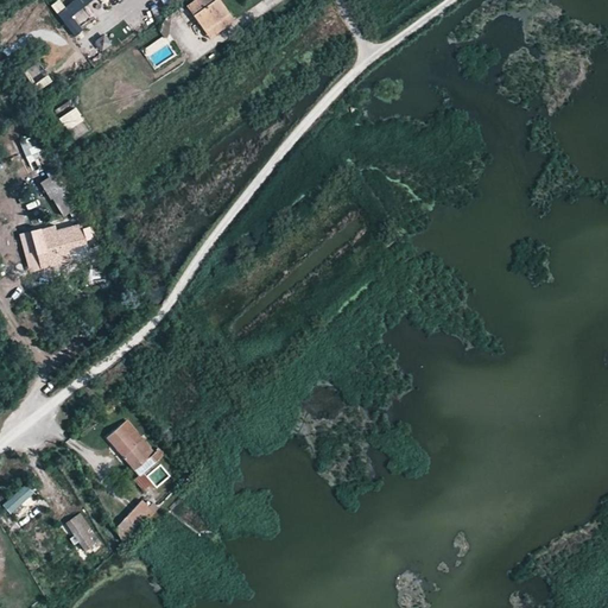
[(100,0),(73,0),(55,13),(73,37),(108,12),(100,0)]
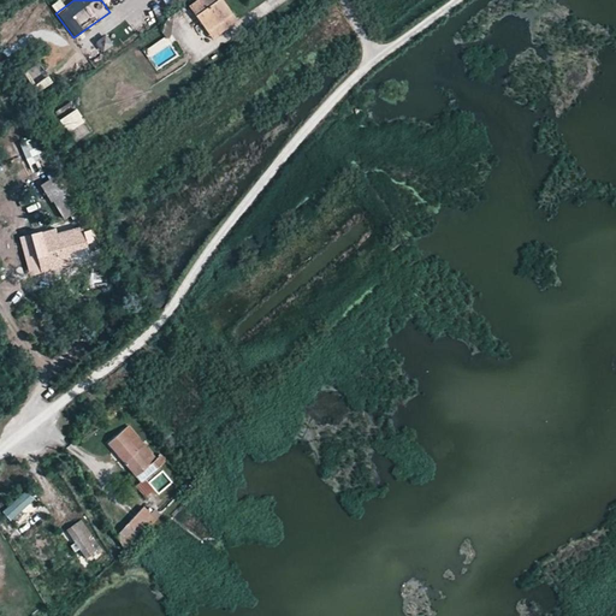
[(199,0),(190,7),(207,30),(231,13),(220,0),(199,0)]
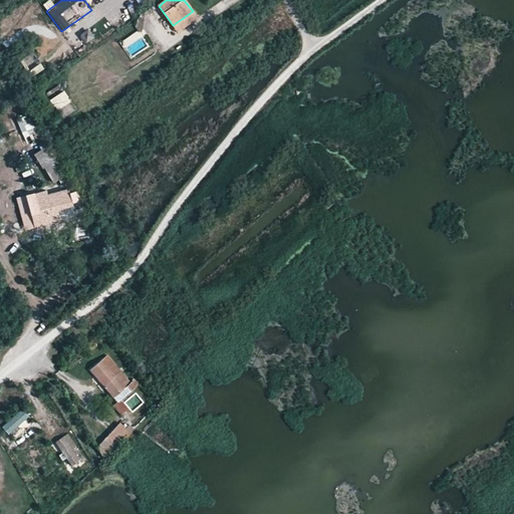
[(193,11),(173,25),(179,33),(198,18),(193,11)]
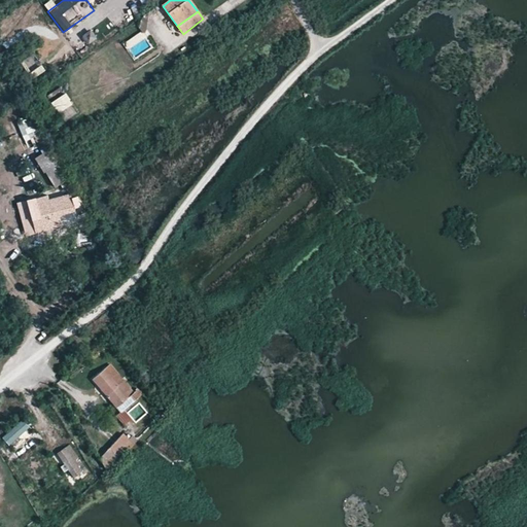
[(91,30),(81,37),(88,45),(97,38),(91,30)]
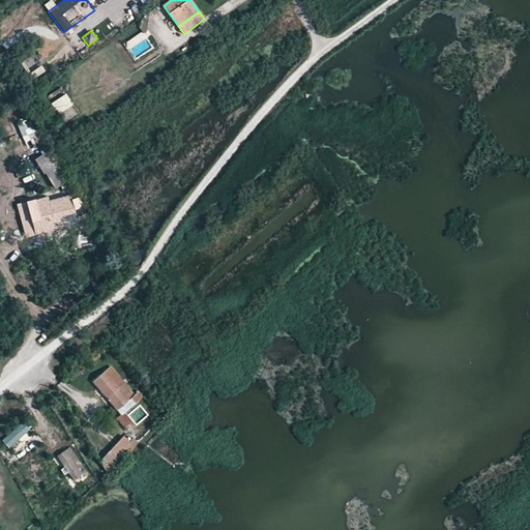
[(29,74),(35,70),(40,68),(34,56),(23,61),(29,74)]
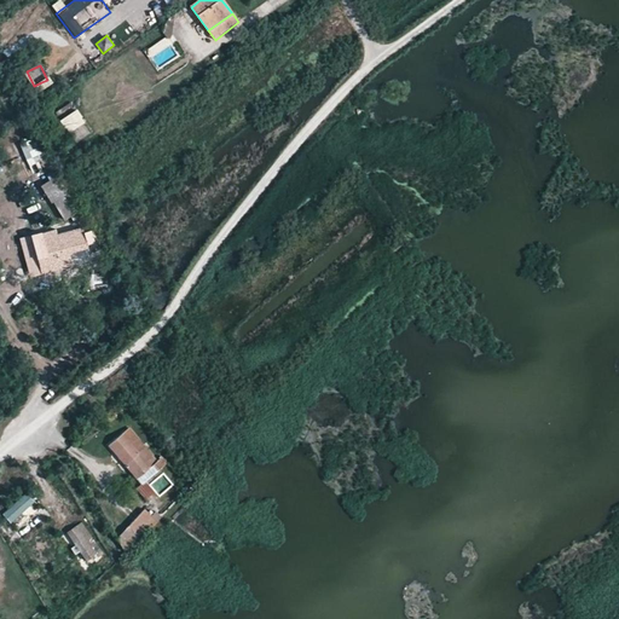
[(40,91),(52,85),(50,77),(36,84),(40,91)]
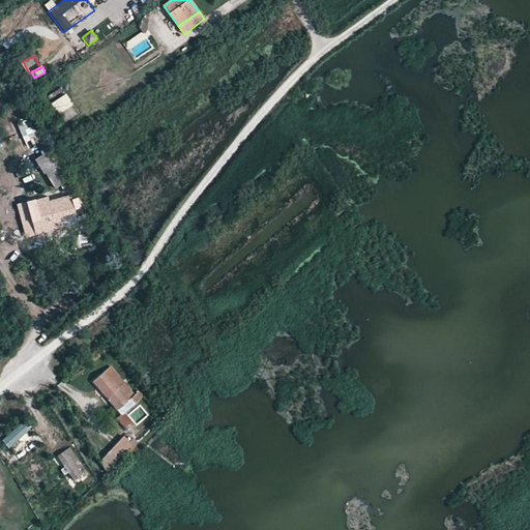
[(52,102),(61,95),(57,90),(48,97),(52,102)]
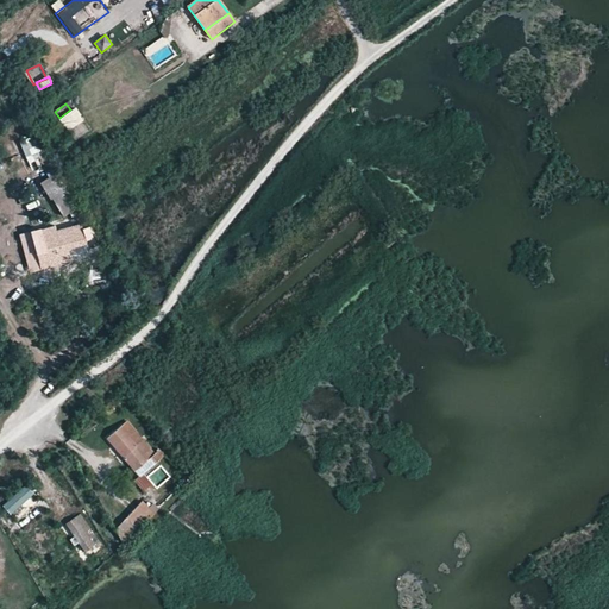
[(60,117),(71,140),(89,132),(76,108),(60,117)]
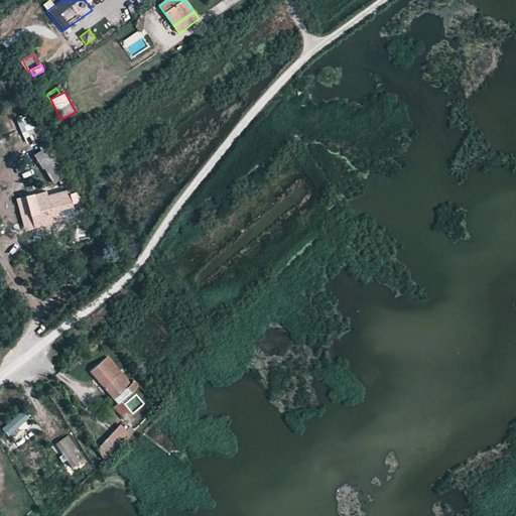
[(15,120),(24,139),(35,134),(26,115),(15,120)]
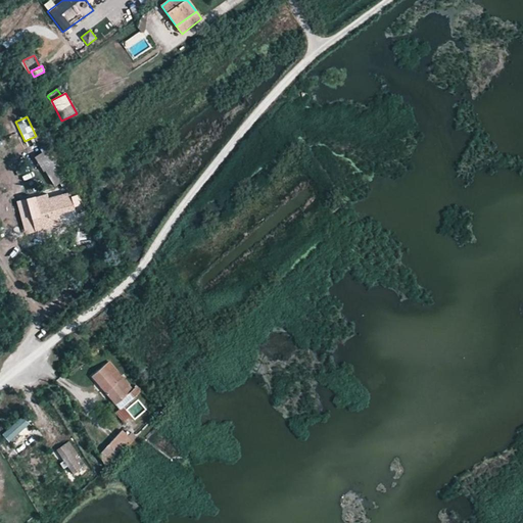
[(34,157),(43,171),(45,170),(55,185),(66,177),(47,148),(34,157)]
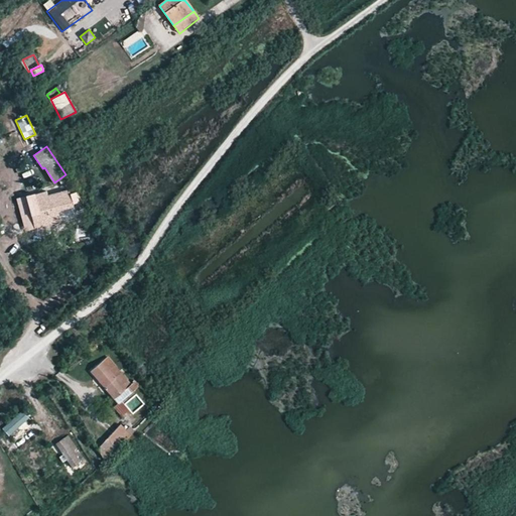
[(24,195),(29,216),(38,213),(39,217),(73,208),(71,203),(78,201),(75,191),(68,194),(67,188),(47,194),(46,189),(24,195)]
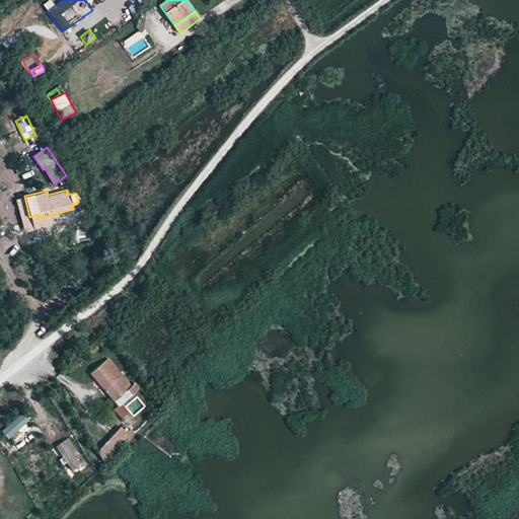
[(90,373),(116,400),(130,387),(106,359),(90,373)]
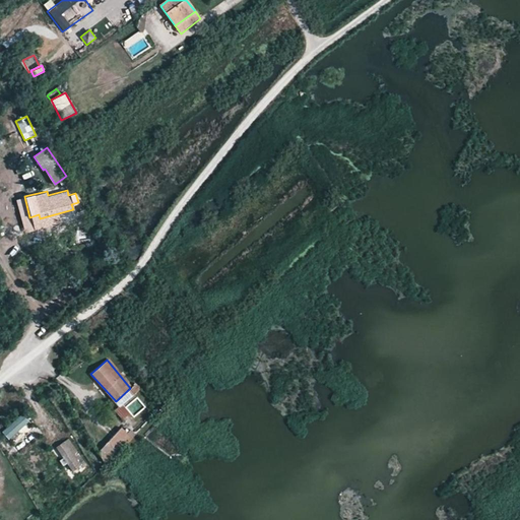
[(130,388),(135,393),(141,389),(136,383),(130,388)]
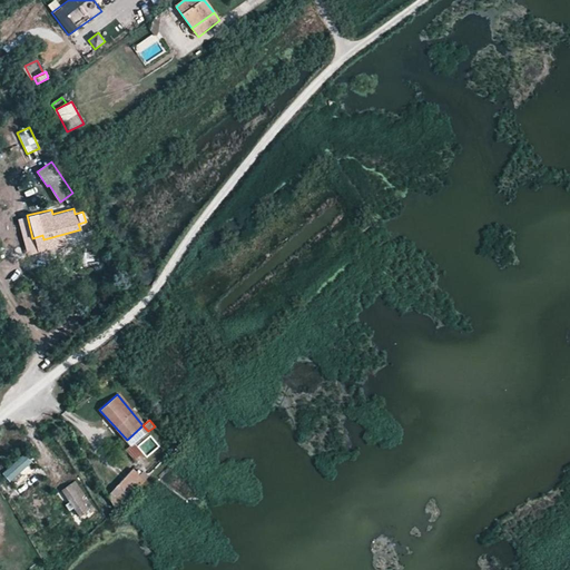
[(143,425),(127,440),(133,446),(148,431),(143,425)]
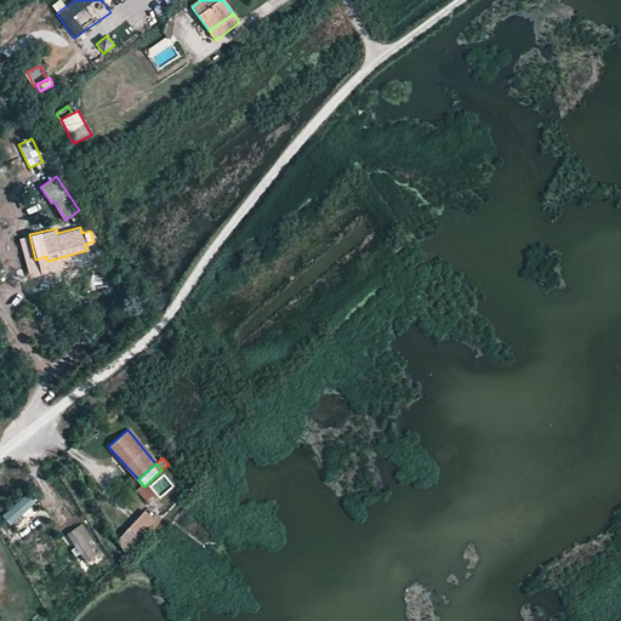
[(180,477),(191,490),(197,484),(186,471),(180,477)]
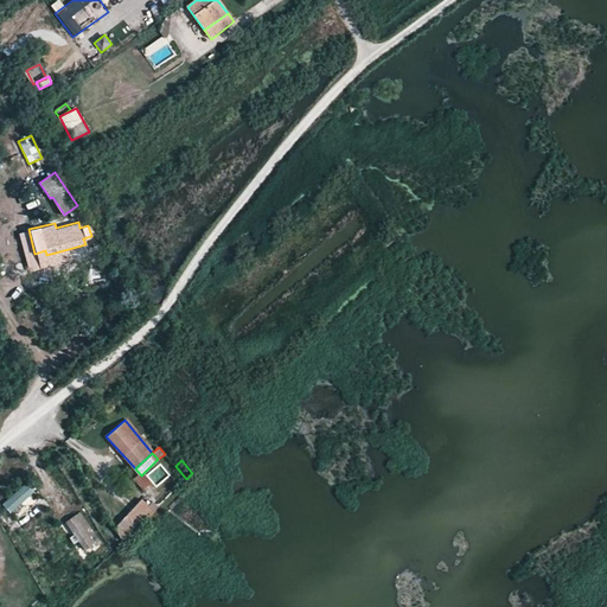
[(30,483),(2,506),(8,513),(36,489),(30,483)]
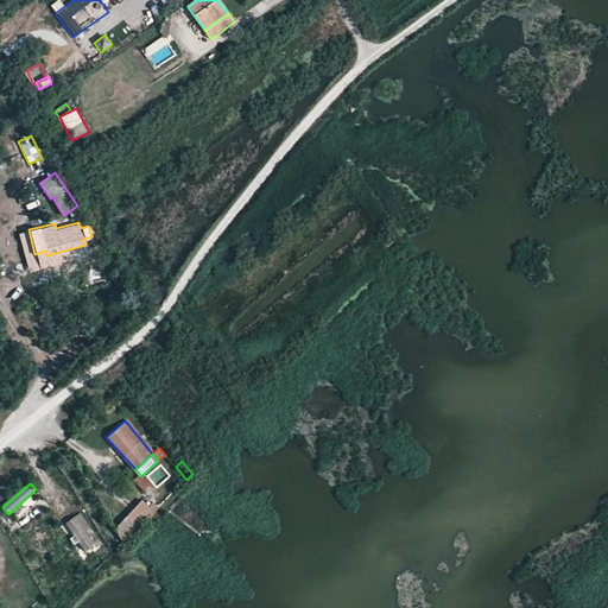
[(114,526),(125,543),(154,512),(141,499),(114,526)]
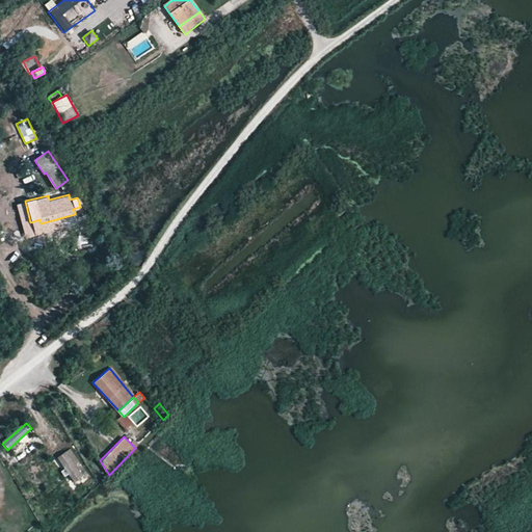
[(57,457),(76,481),(81,477),(63,453),(57,457)]
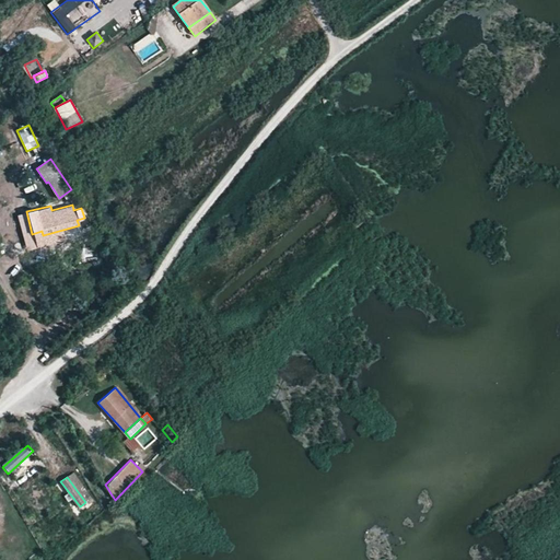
[(30,559),(43,559),(46,558),(38,550),(28,558),(30,559)]
